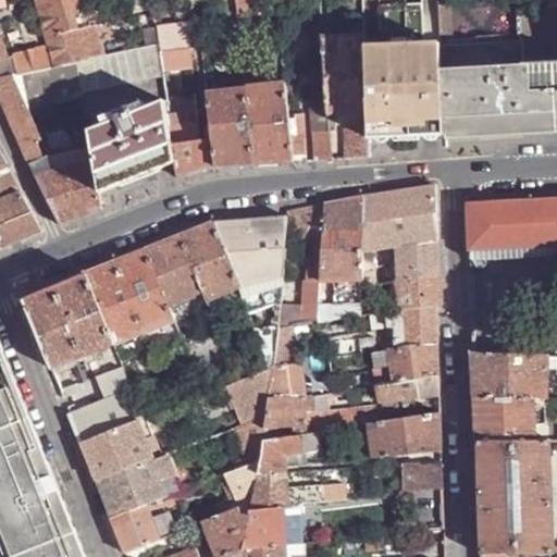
[(38,0),(60,64),(77,61),(88,58),(69,0),(38,0)]
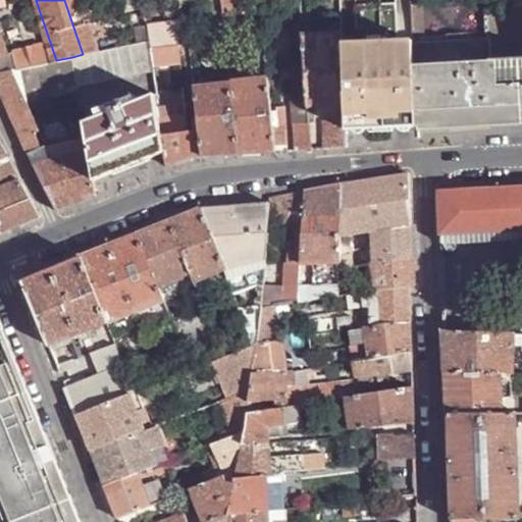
[(220,0),(221,11),(238,9),(236,0),(220,0)]
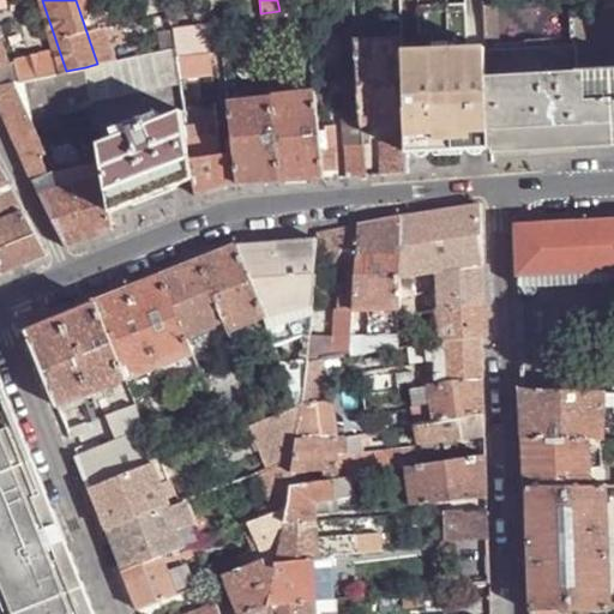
[(587,0),(578,0),(575,0),(576,16),(577,16),(590,12),(587,0)]
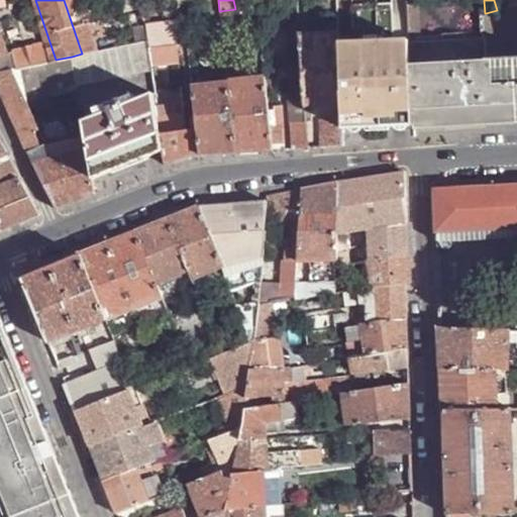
[(354,40),(337,41),(339,95),(340,120),(341,131),(412,127),(409,65),(408,43),(392,43),(390,3),(353,5),(354,40)]
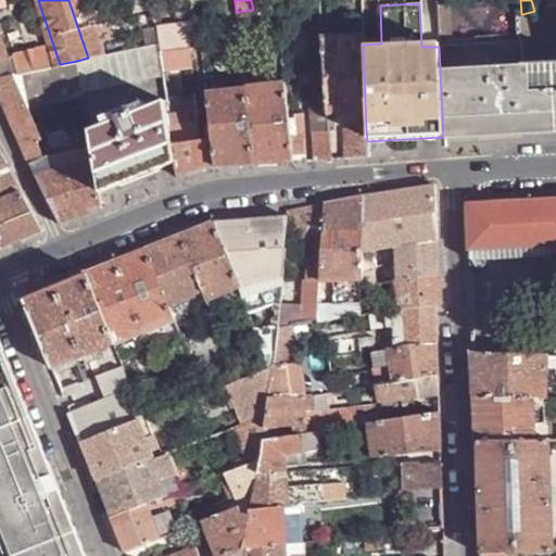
[(522,14),(535,65),(555,64),(555,5),(551,7),(534,11),(522,14)]
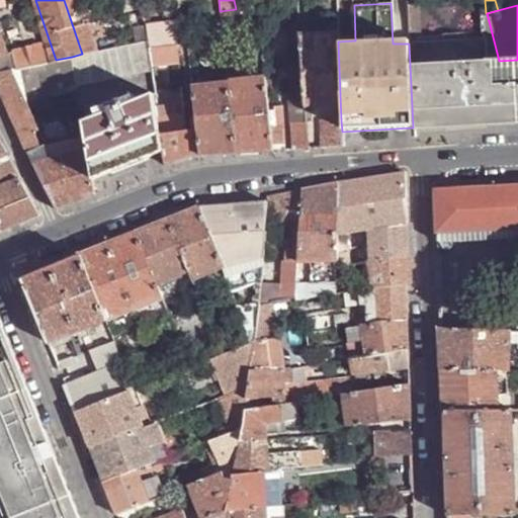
[(487,38),(444,40),(444,64),(499,61),(487,13),(486,13),(487,38)]
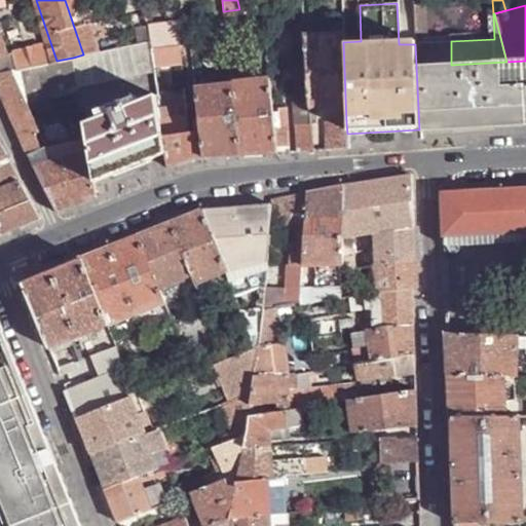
[(178,43),(176,22),(148,26),(149,40),(151,47),(178,43)]
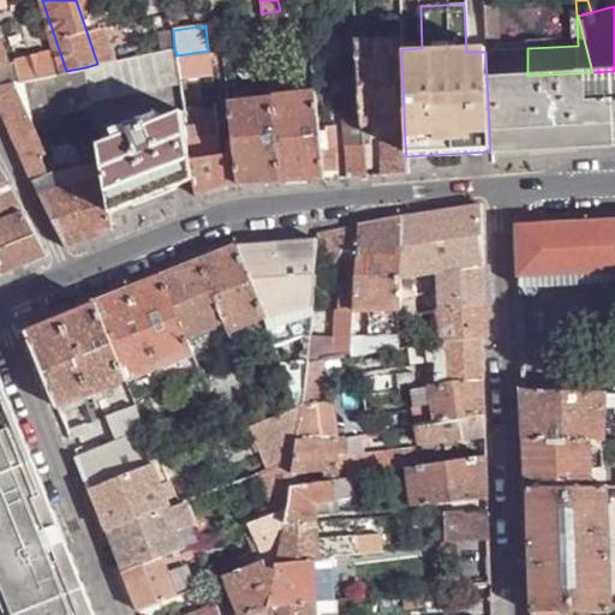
[(174,47),(173,30),(154,33),(157,51),(174,47)]
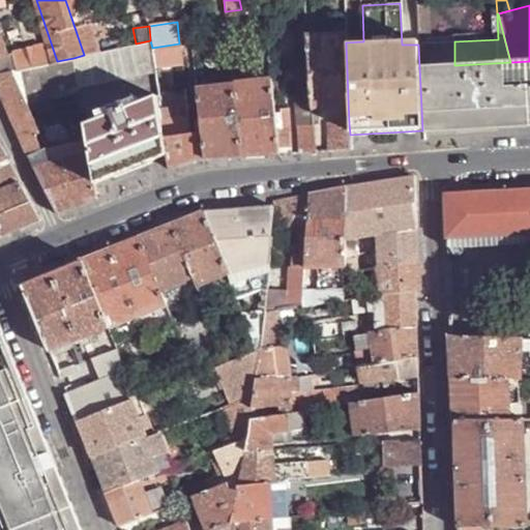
[(19,69),(13,53),(8,55),(1,32),(0,31),(0,74),(11,71),(19,69)]
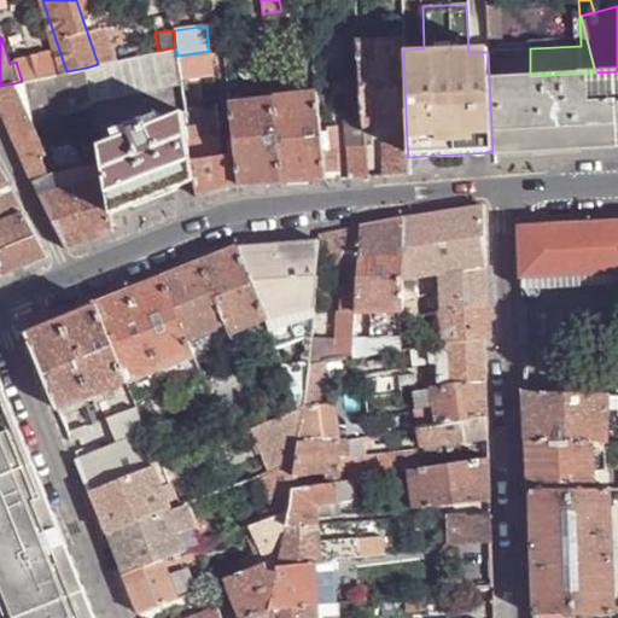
[(403,50),(403,44),(357,45),(362,118),(363,132),(406,114),(403,50)]
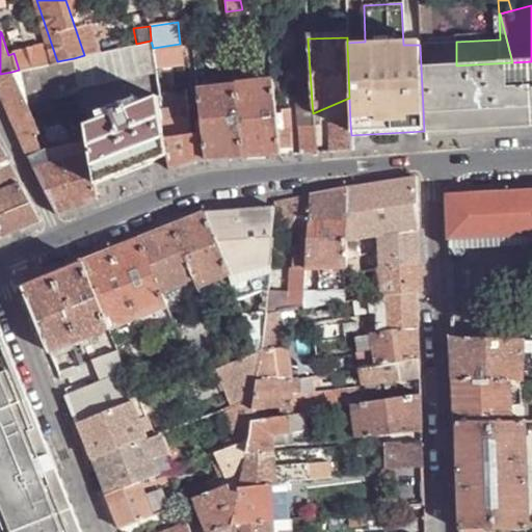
[(155,63),(153,48),(151,41),(136,44),(84,55),(74,58),(79,87),(155,72),(155,63)]
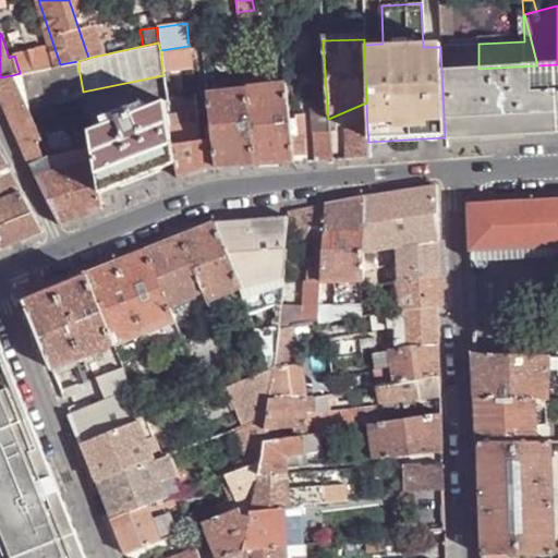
[(478,69),(478,44),(440,47),(441,70),(478,69)]
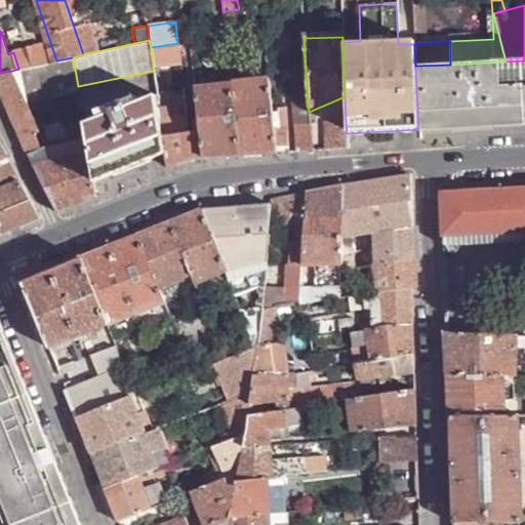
[(51,62),(44,43),(13,52),(18,69),(51,62)]
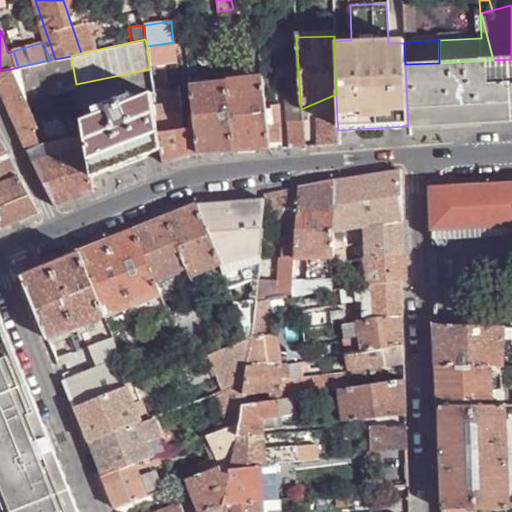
[(176,57),(174,42),(173,42),(147,46),(149,61),(176,57)]
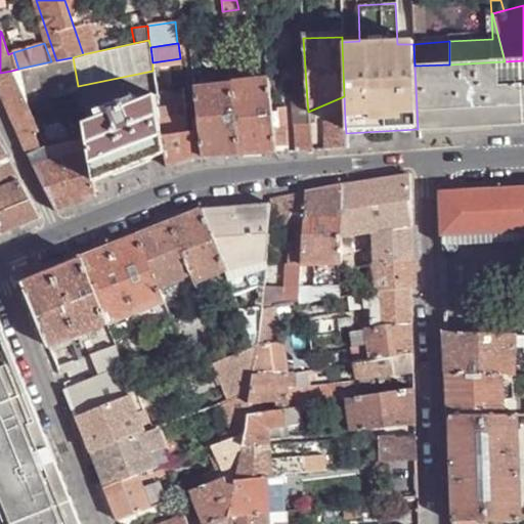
[(78,86),(73,57),(56,60),(51,61),(18,69),(11,71),(26,101),(78,90),(78,86)]
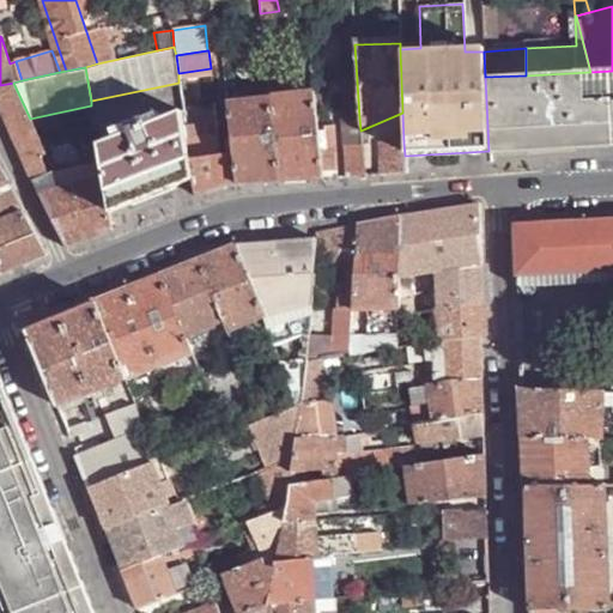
[(612,71),(590,72),(607,143),(612,141),(612,71)]
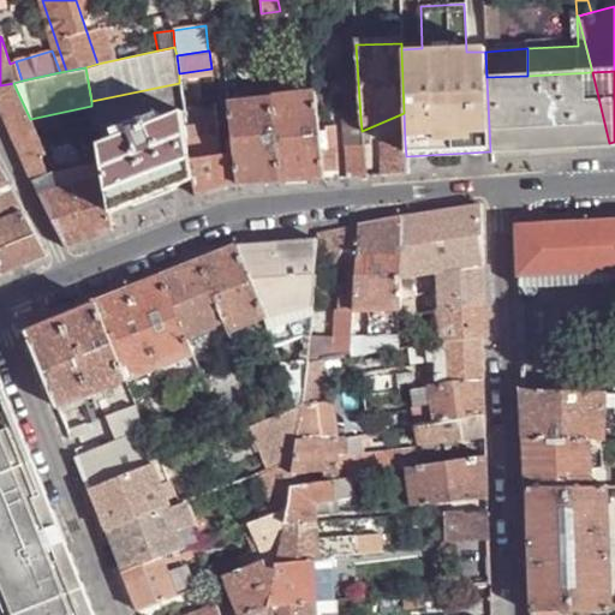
[(614,142),(609,143),(592,72),(527,76),(531,149),(614,144),(614,142)]
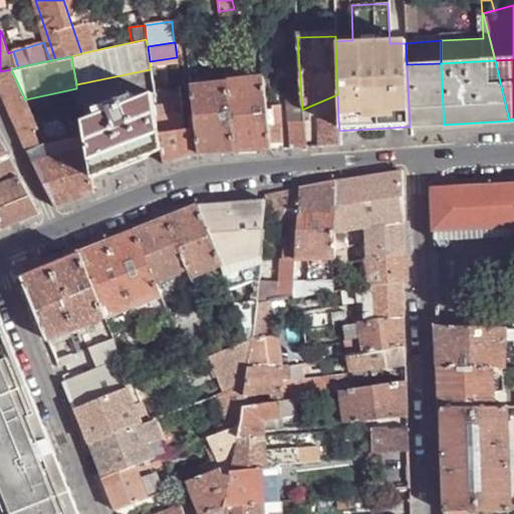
[(444,124),(441,63),(407,64),(410,126),(444,124)]
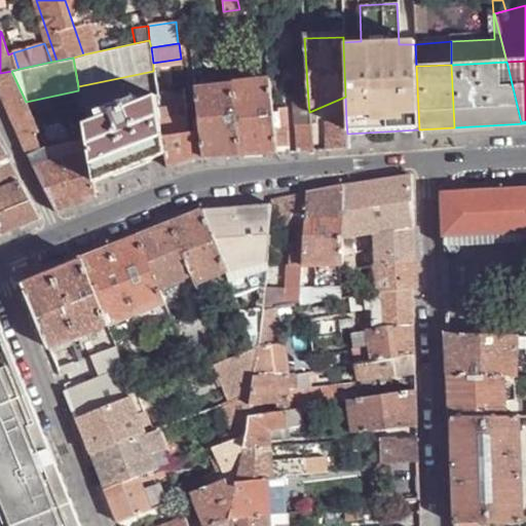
[(26,102),(11,71),(0,73),(0,92),(20,136),(35,134),(39,133),(26,102)]
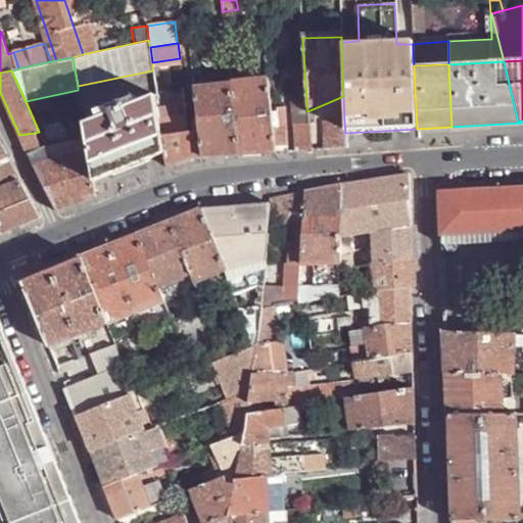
[(270,110),(267,80),(230,82),(237,155),(274,153),(270,110)]
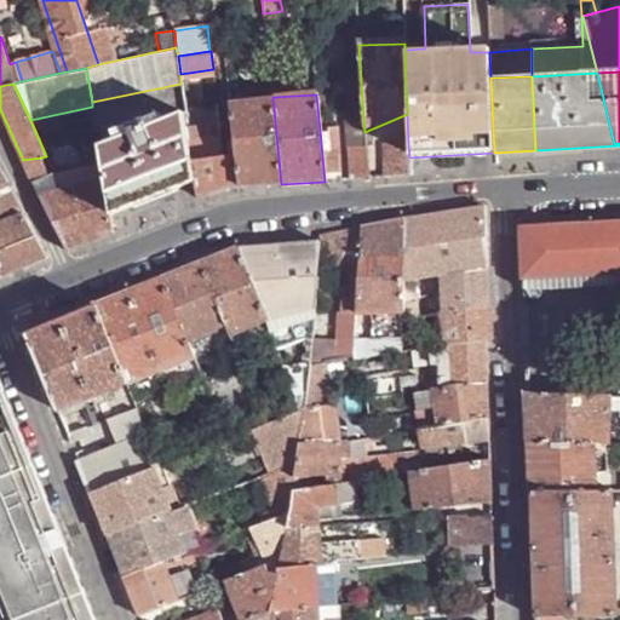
[(281,184),(273,97),(229,99),(234,151),(239,187),(281,184)]
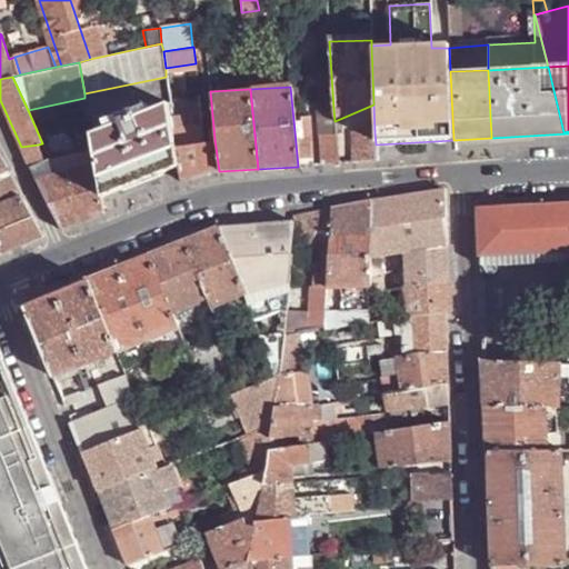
[(170,102),(151,110),(155,132),(147,136),(162,173),(180,166),(177,145),(173,127),(170,102)]
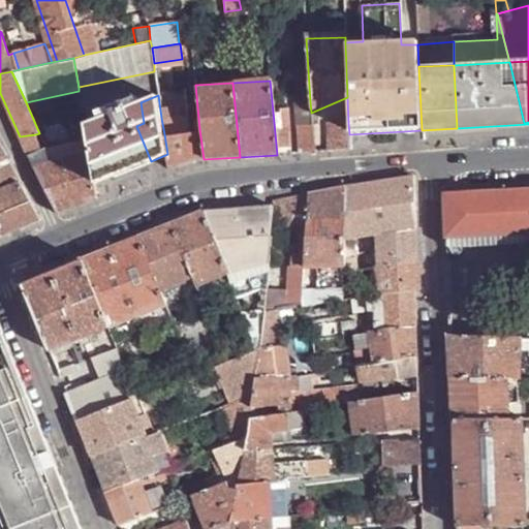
[(311,113),(310,101),(297,102),(294,105),(299,153),(314,153),(312,123),(311,114),(311,113)]
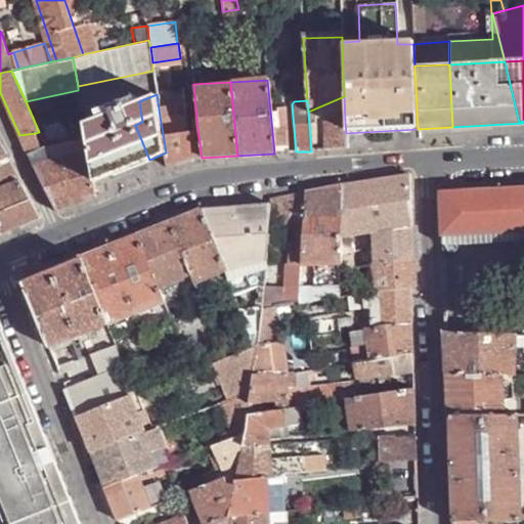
[(93,181),(149,160),(135,125),(142,122),(139,101),(125,106),(111,112),(83,123),(88,153),(93,181)]
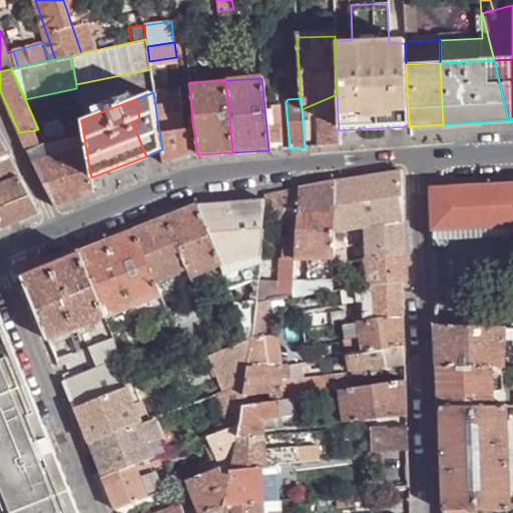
[(122,104),(120,99),(106,105),(108,109),(122,104)]
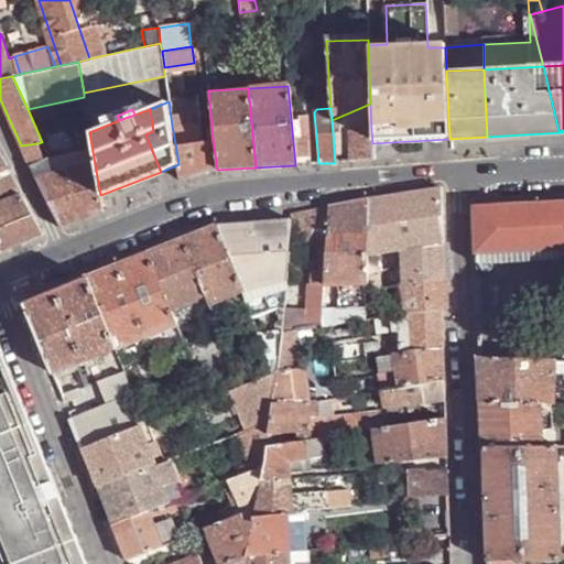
[(310,164),(305,116),(296,116),(296,119),(291,119),(295,165),(310,164)]
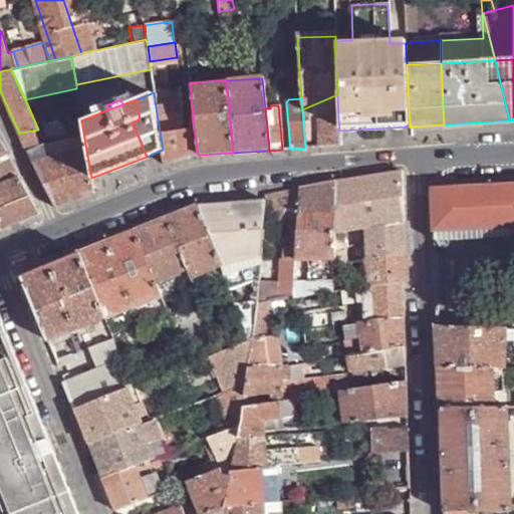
[(185,126),(183,111),(157,114),(160,131),(185,126)]
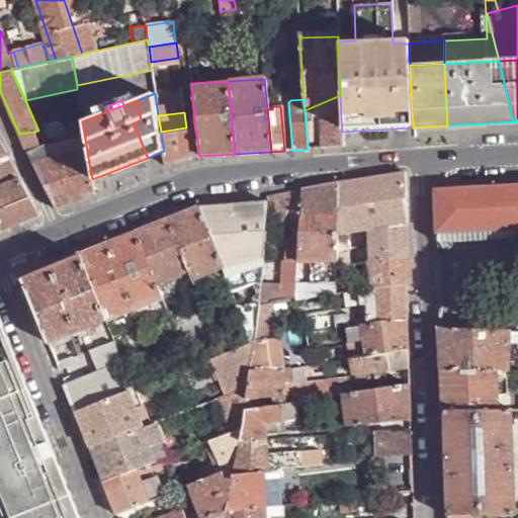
[(342,132),(341,120),(320,121),(321,149),(343,147),(342,132)]
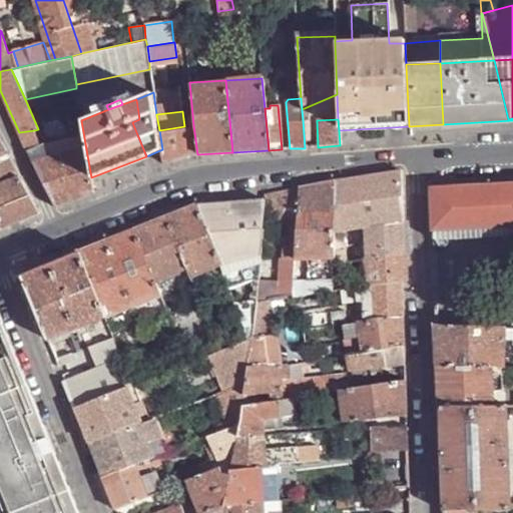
[(197,154),(193,125),(184,126),(159,130),(162,149),(164,164),(187,154),(197,154)]
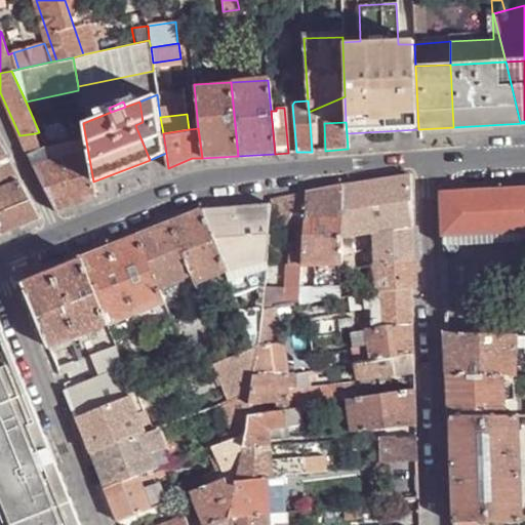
[(44,163),(35,133),(19,135),(33,166),(44,163)]
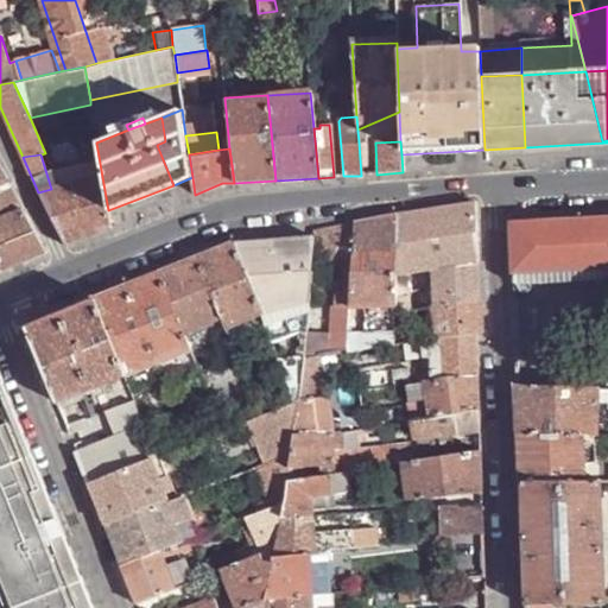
[(0,191),(13,187),(0,162),(0,191)]
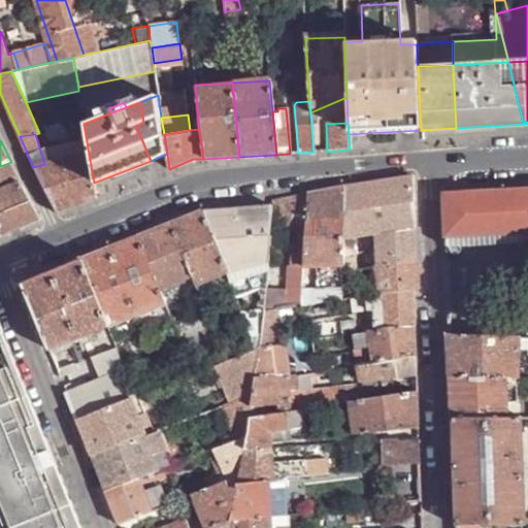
[(94,183),(89,154),(44,164),(33,167),(57,213),(96,198),(94,183)]
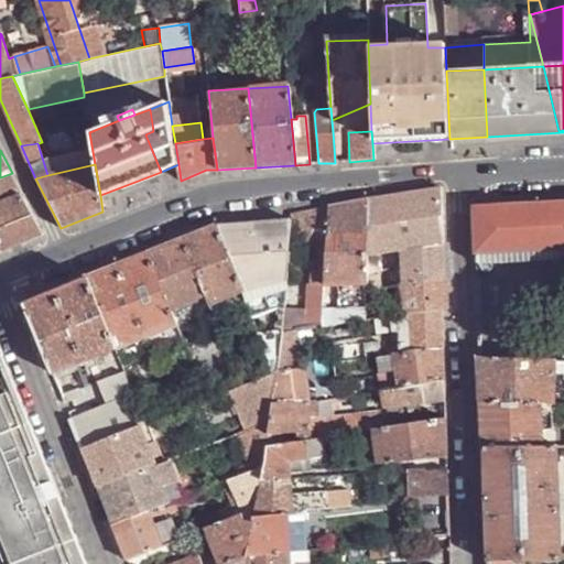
[(46,234),(12,173),(0,177),(0,238),(6,251),(46,234)]
